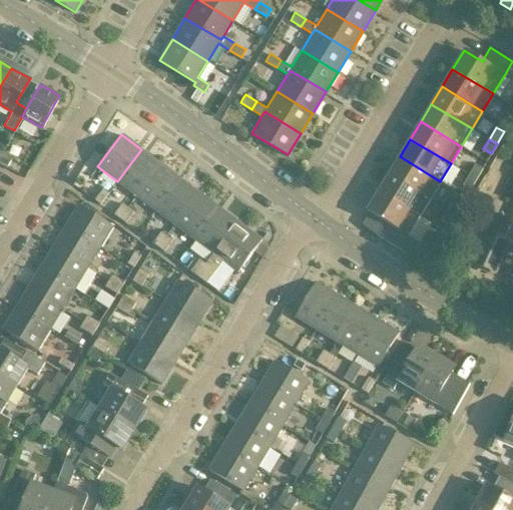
[(0,162),(7,166),(12,156),(0,149),(0,162)]
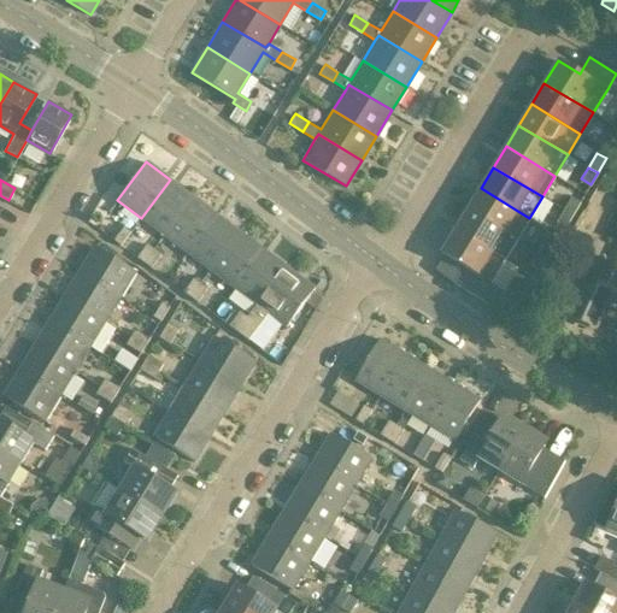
[(165,236),(194,198),(170,180),(141,218),(165,236)]
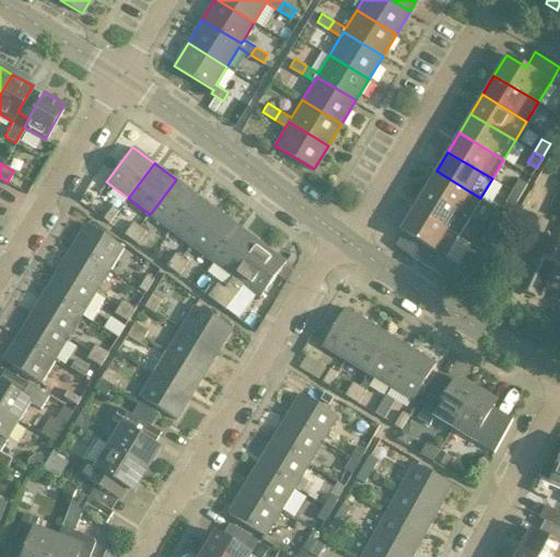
[(424,189),(468,217),(480,198),(436,171),(424,189)]
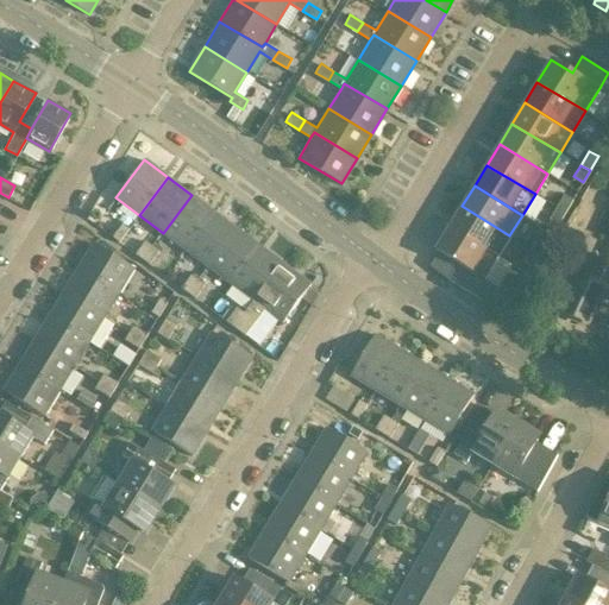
[(572,197),(564,193),(556,207),(565,212),(572,197)]
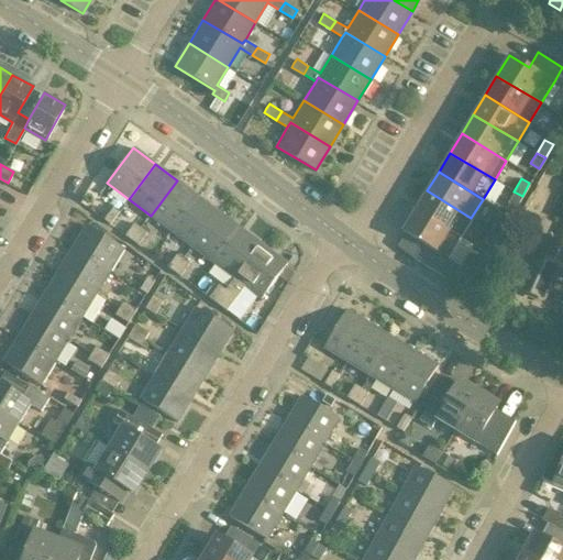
[(173,232),(199,197),(177,180),(151,216),(173,232)]
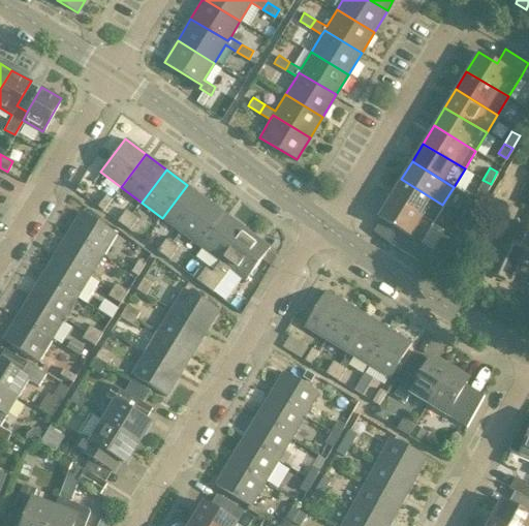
[(444,228),(433,221),(442,205),(401,179),(390,197),(443,229),(444,228)]
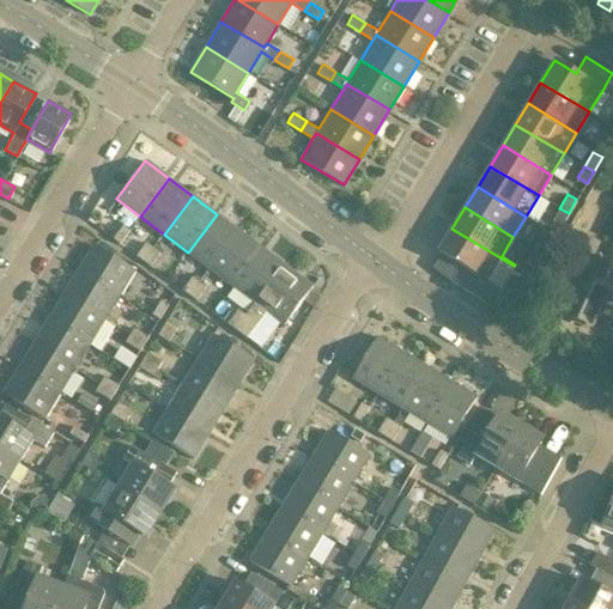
[(552,219),(562,225),(569,213),(559,208),(552,219)]
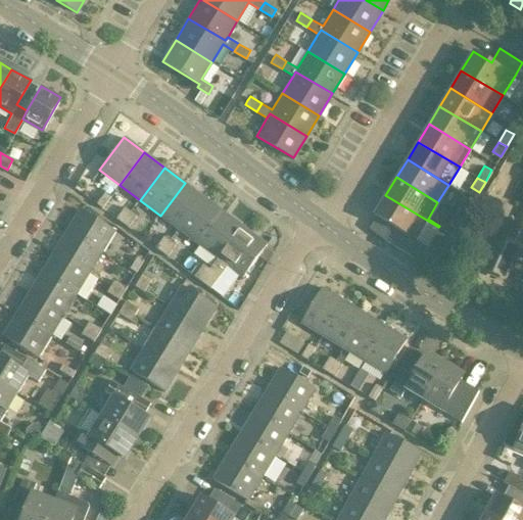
[(181,231),(205,197),(185,183),(160,216),(181,231)]
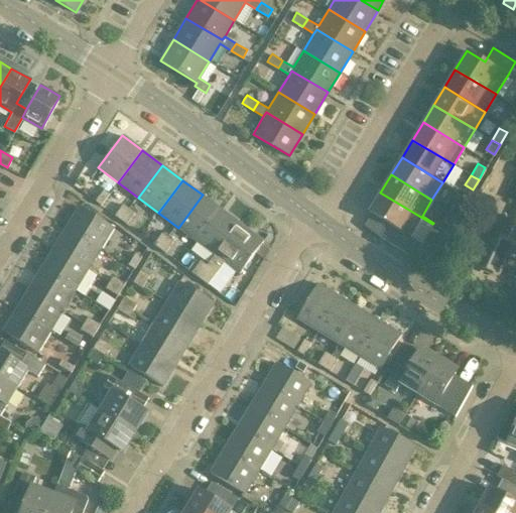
[(95,200),(101,205),(110,193),(104,188),(95,200)]
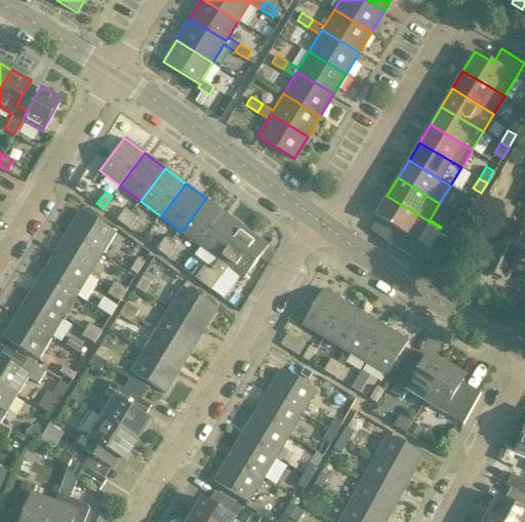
[(386,240),(415,257),(425,242),(430,245),(440,228),(387,196),(375,215),(394,227),(386,240)]
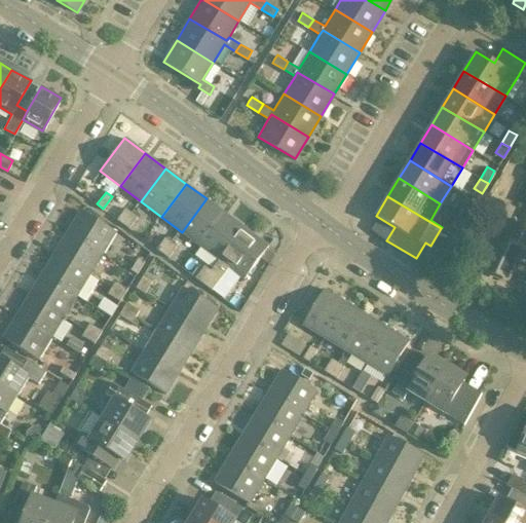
[(202,247),(227,214),(207,198),(182,232),(175,240),(195,256),(202,247)]
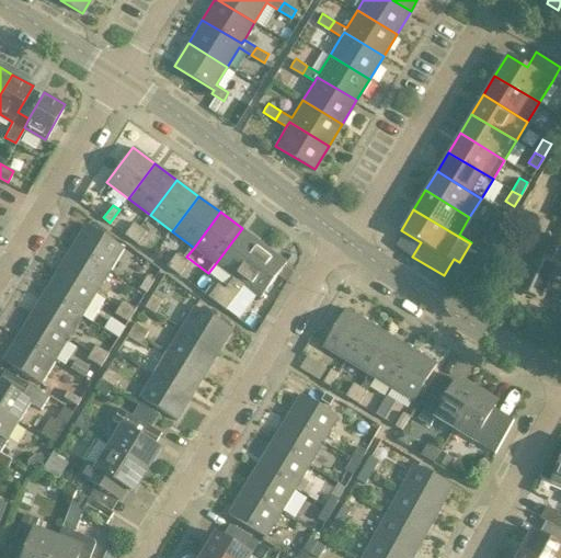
[(560,214),(558,221),(560,223),(560,227),(556,226),(552,234),(548,231),(537,255),(524,250),(510,282),(536,294),(546,273),(558,279),(560,271),(560,214)]
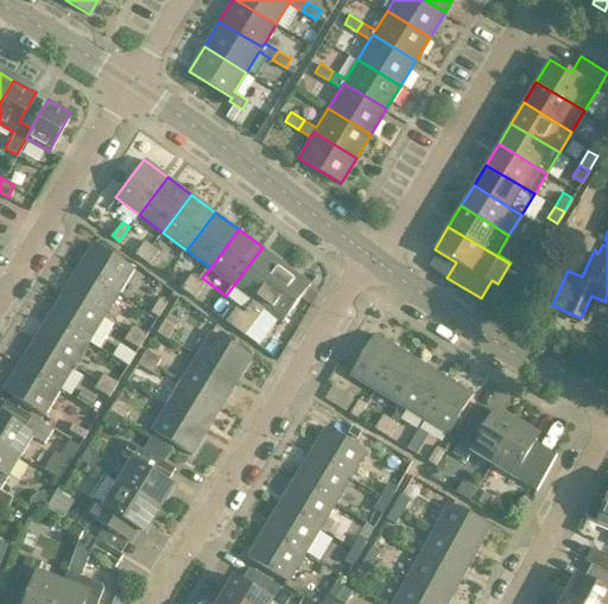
[(530,248),(539,253),(548,239),(538,234),(530,247),(530,248)]
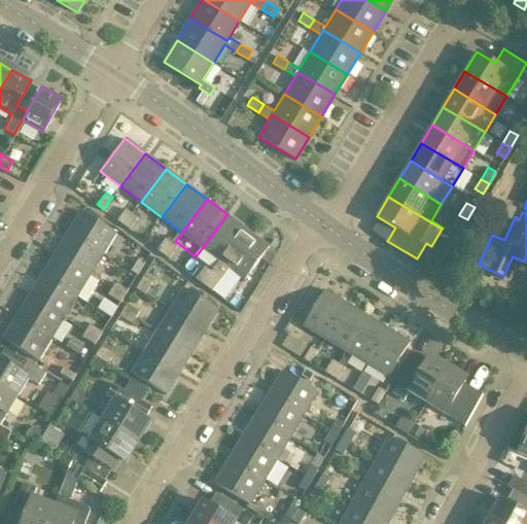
[(127,207),(117,219),(125,224),(133,212),(127,207)]
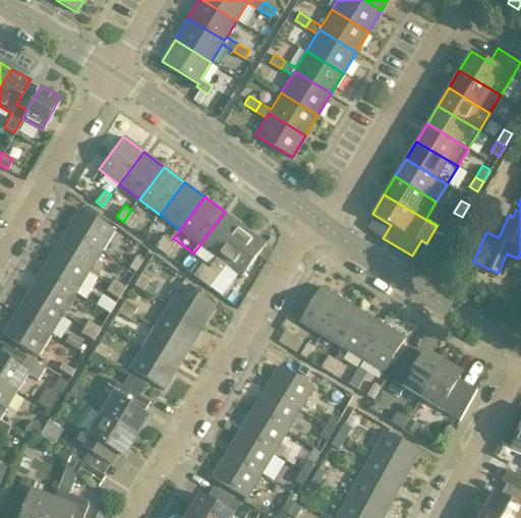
[(65,229),(101,249),(114,228),(78,207),(65,229)]
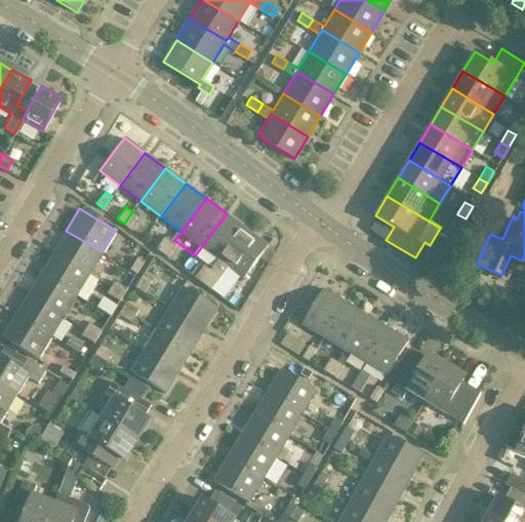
[(443,219),(451,225),(459,229),(466,218),(457,214),(457,213),(449,209),(443,219)]
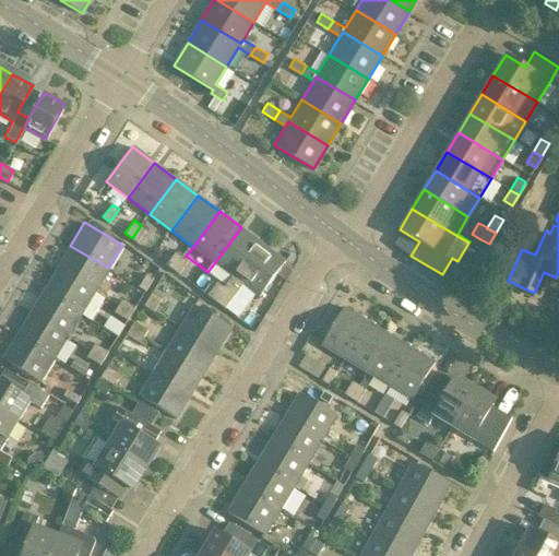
[(137,241),(146,229),(141,225),(132,238),(137,241)]
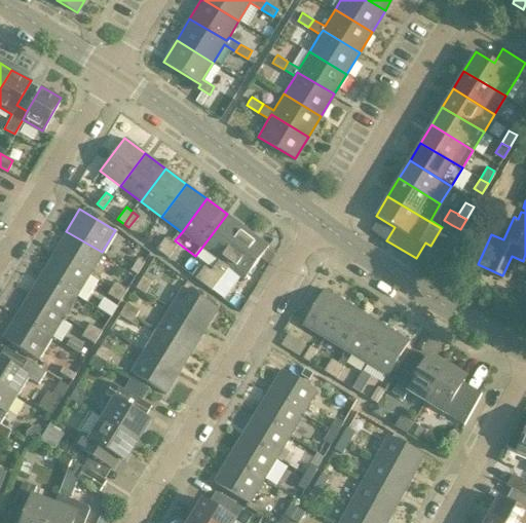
[(220,260),(245,227),(227,214),(202,247),(220,260)]
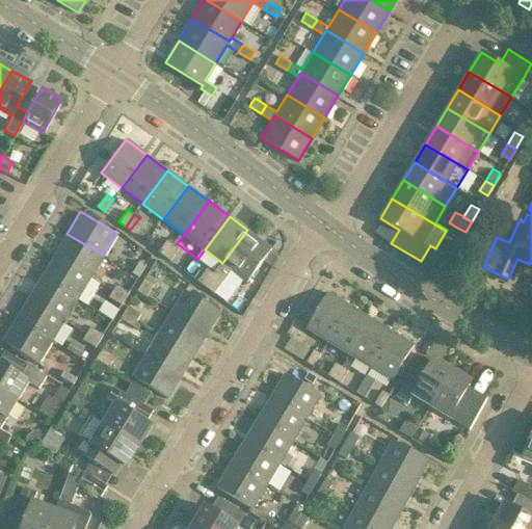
[(214,292),(231,270),(246,282),(271,248),(247,230),(222,263),(214,273),(206,286),(214,292)]
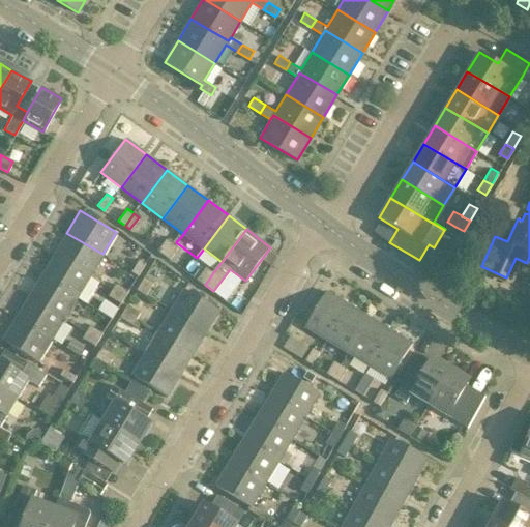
[(54,254),(89,275),(102,254),(66,233),(54,254)]
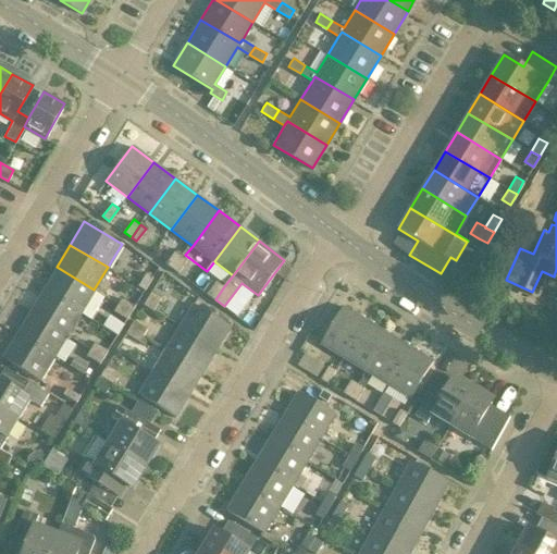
[(175,250),(165,262),(172,268),(182,255),(175,250)]
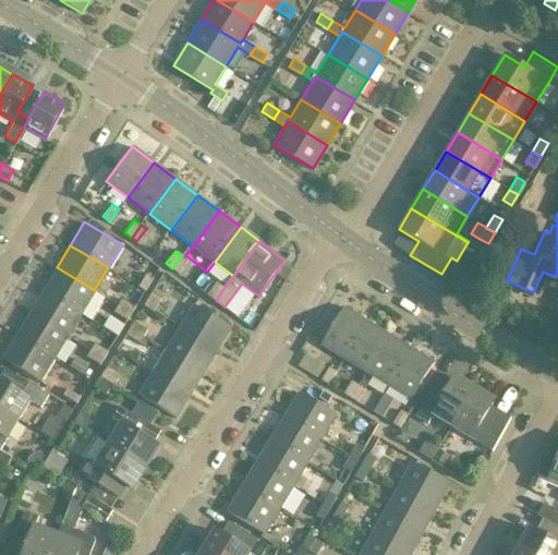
[(179,273),(187,260),(182,255),(172,268),(179,273)]
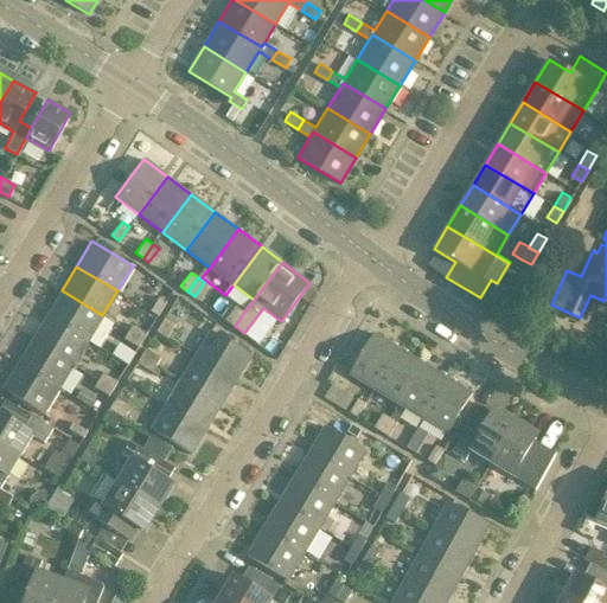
[(318,293),(307,286),(300,295),(310,303),(318,293)]
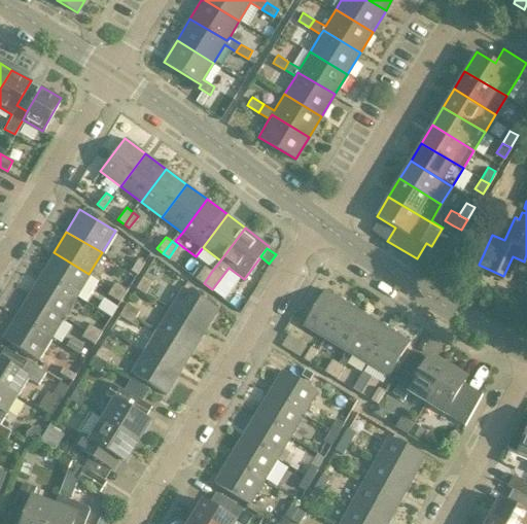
[(41,274),(76,294),(89,274),(54,252),(41,274)]
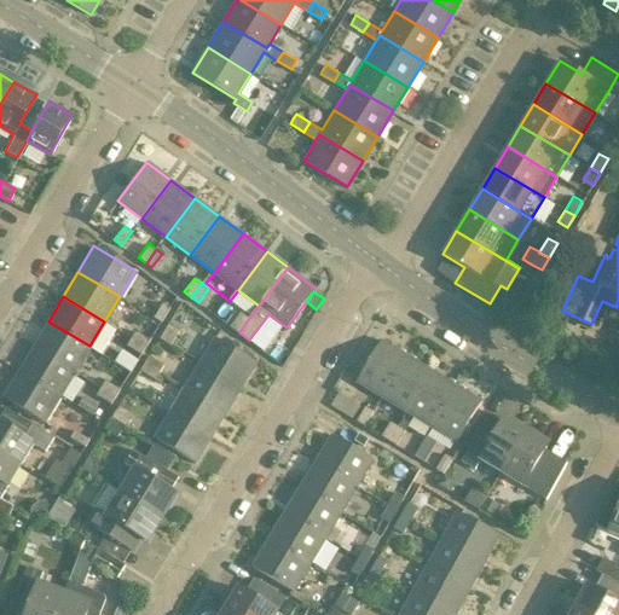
[(162,302),(154,317),(161,321),(169,306),(162,302)]
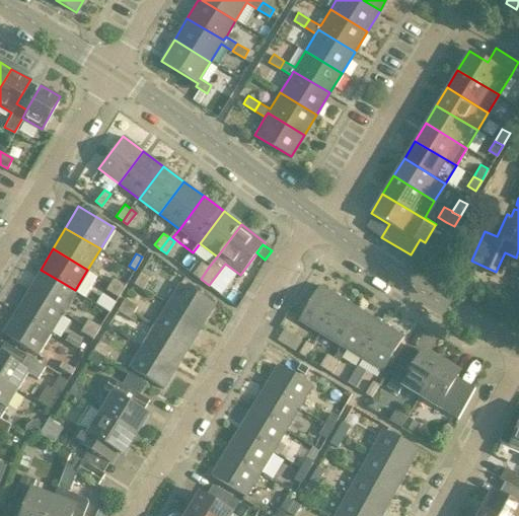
[(190,271),(193,273),(201,263),(197,260),(190,271)]
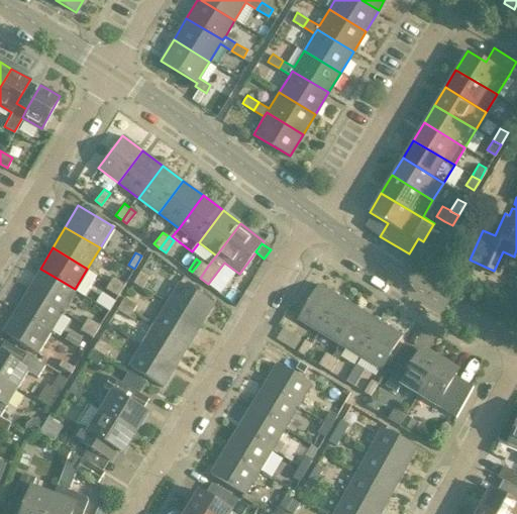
[(208,266),(201,260),(200,262),(192,272),(200,278),(208,266)]
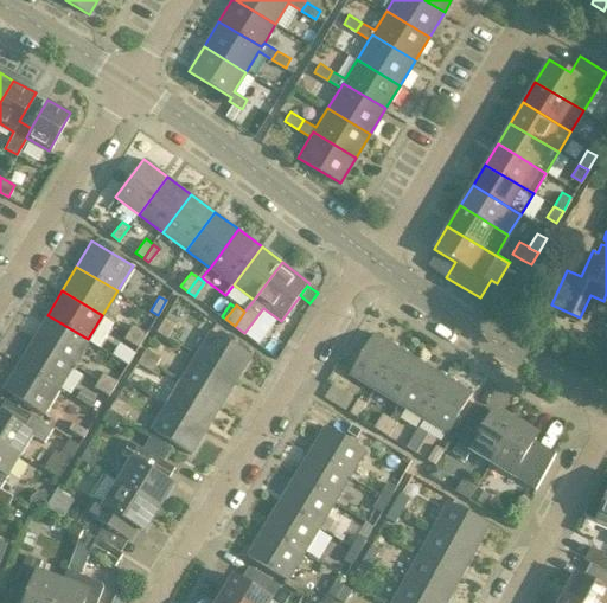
[(32,339),(74,364),(88,339),(48,315),(32,339)]
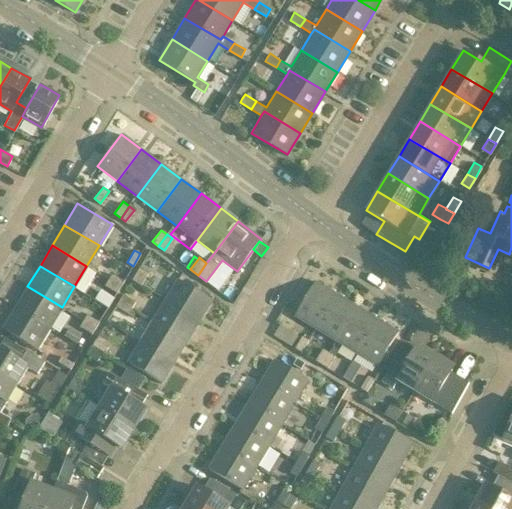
[(140,267),(132,279),(141,284),(148,272),(140,267)]
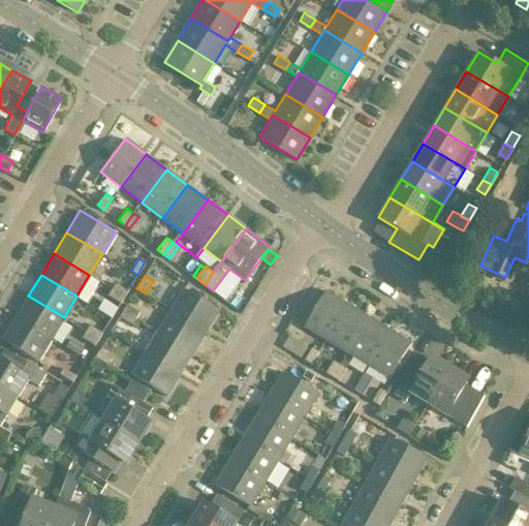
[(128,289),(116,282),(112,288),(125,296),(128,289)]
